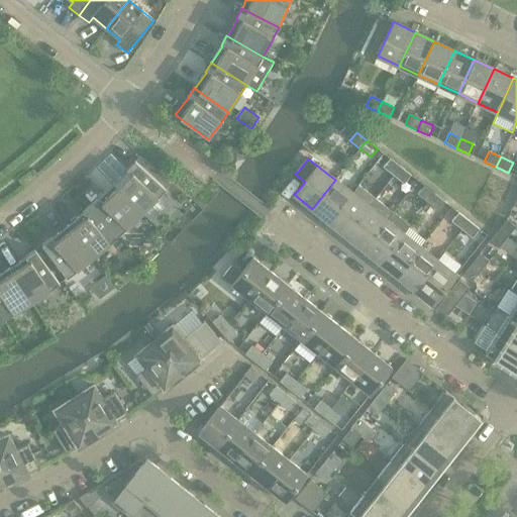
[(384,168),(394,176),(401,168),(391,159),(384,168)]
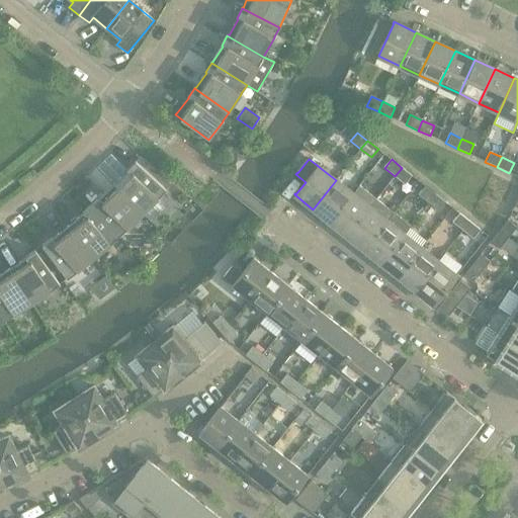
[(127,171),(114,185),(143,214),(158,198),(166,189),(136,162),(127,170),(127,171)]
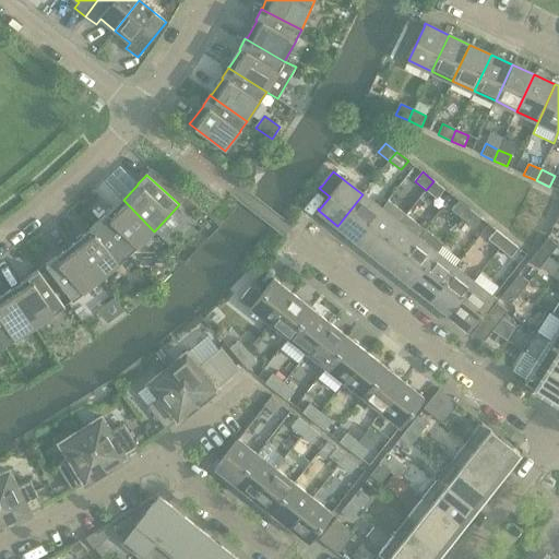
[(433,181),(426,190),(438,199),(444,190),(433,181)]
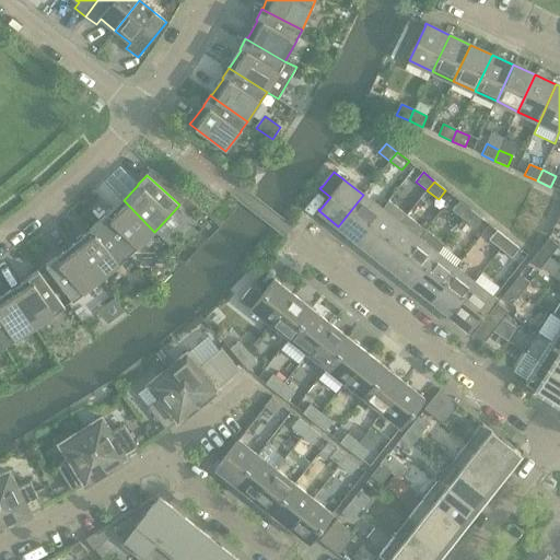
[(363,195),(338,226),(357,241),(382,209),(363,195)]
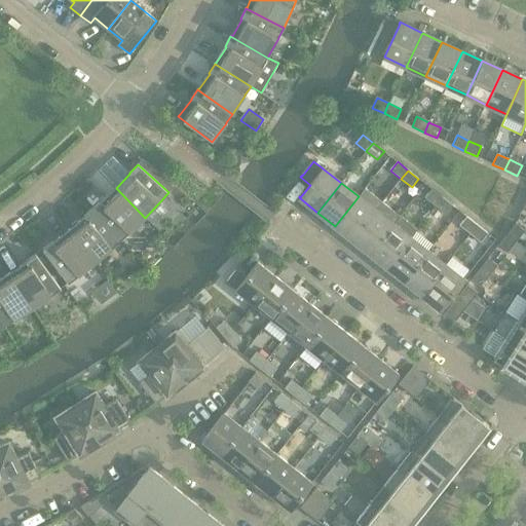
[(101,201),(92,209),(120,240),(128,233),(145,218),(116,188),(102,202),(101,201)]
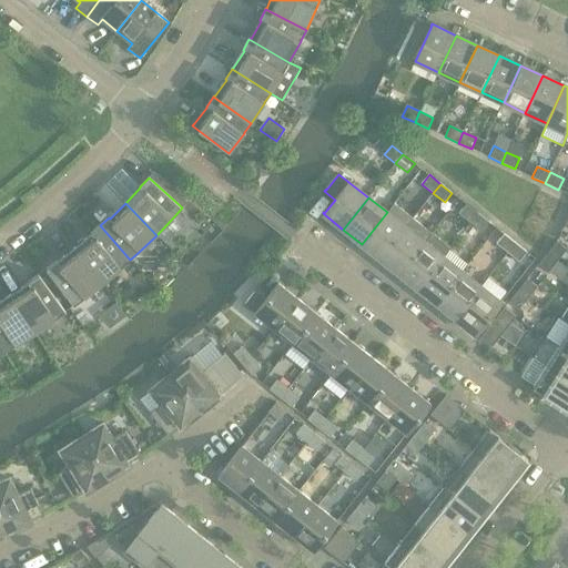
[(459,214),(470,223),(478,213),(467,204),(459,214)]
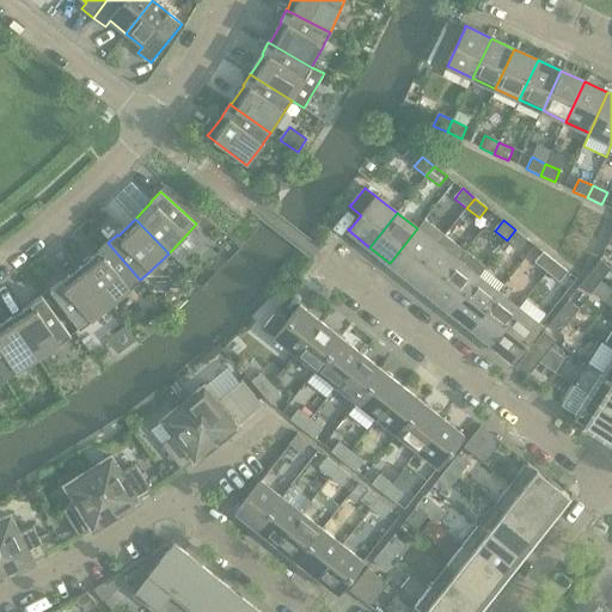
[(417,228),(390,263),(410,280),(438,245),(417,228)]
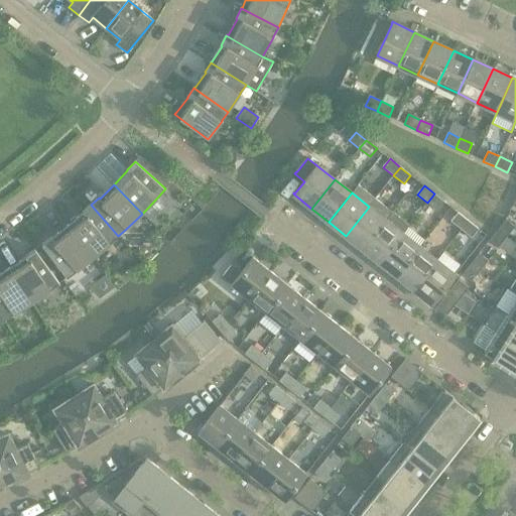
[(434,194),(427,203),(437,211),(444,203),(434,194)]
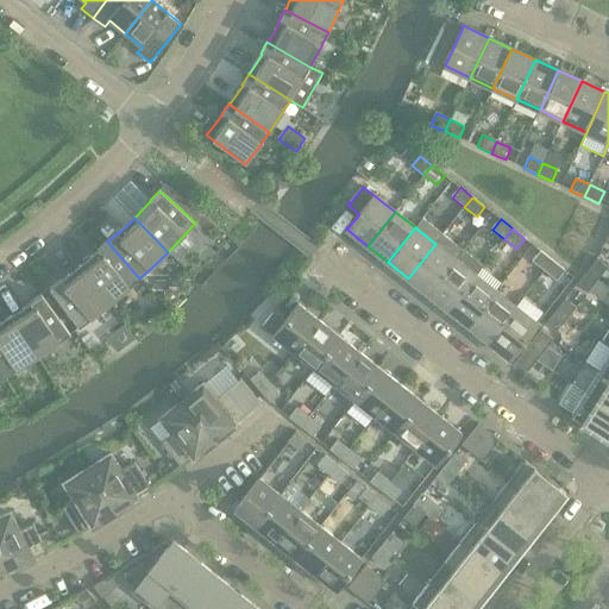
[(98,251),(80,267),(111,303),(131,287),(130,287),(139,278),(107,242),(98,251)]
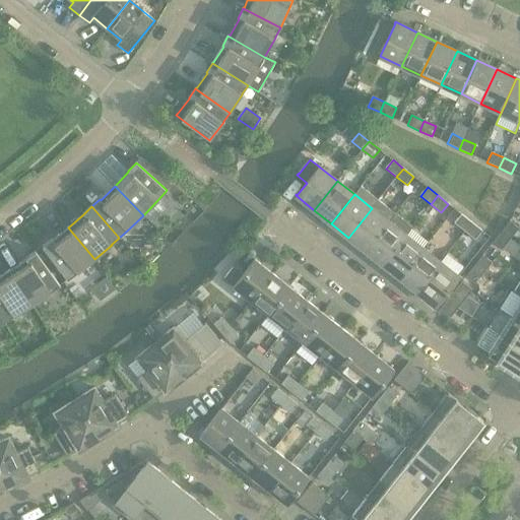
[(372,208),(348,238),(366,251),(389,221),(372,208)]
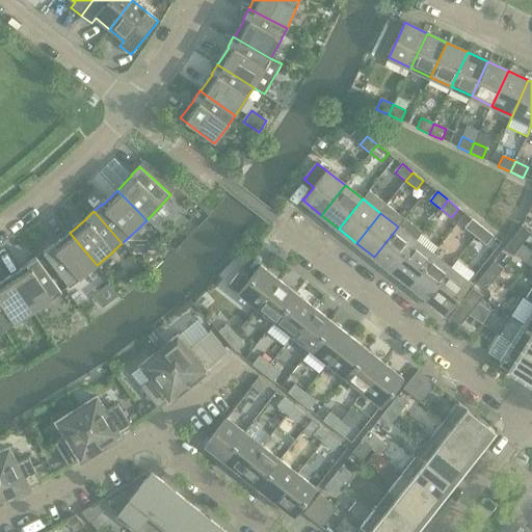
[(398,227),(374,257),(392,270),(416,241),(422,233),(404,218),(398,227)]
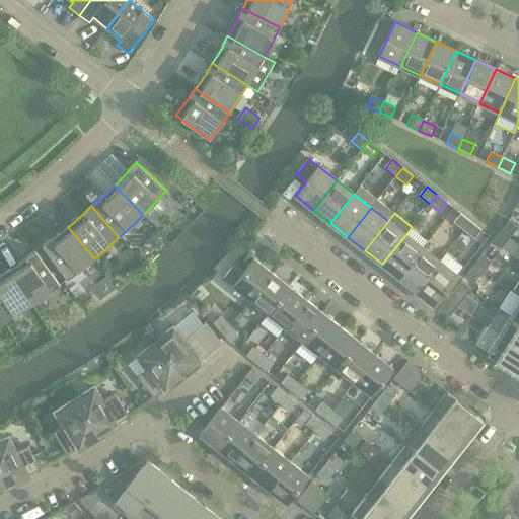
[(453,223),(464,231),(471,222),(460,214),(453,223)]
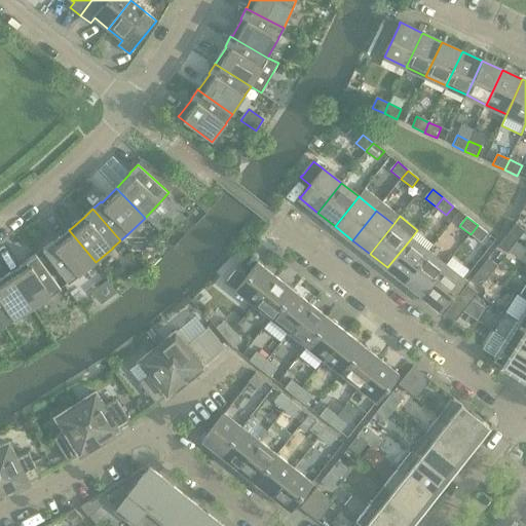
[(516,224),(508,234),(517,241),(525,231),(516,224)]
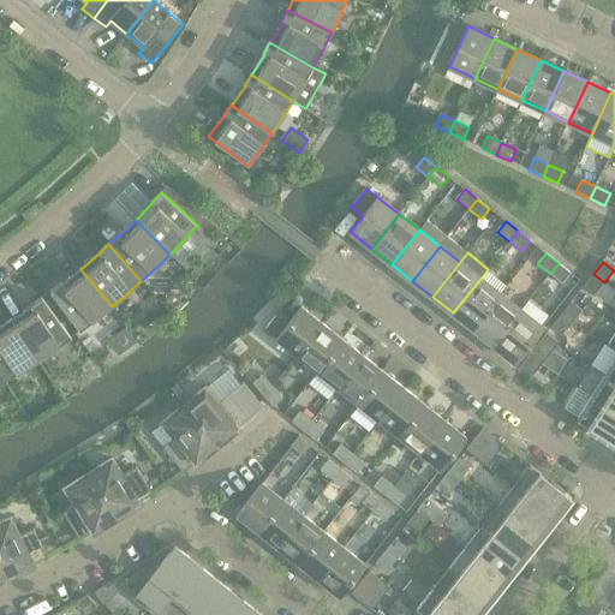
[(559,263),(550,274),(562,284),(571,273),(559,263)]
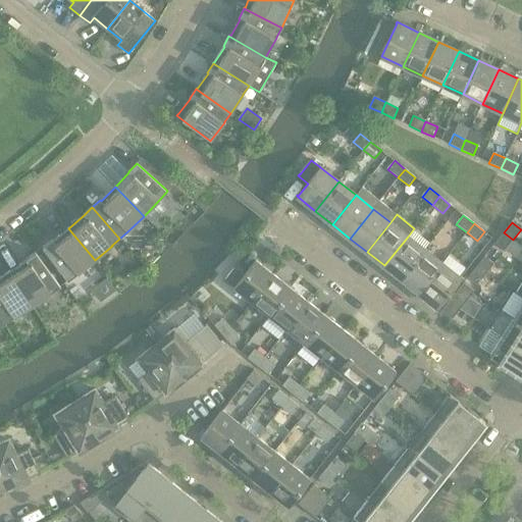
[(95,260),(68,228),(53,241),(52,241),(43,248),(67,281),(77,274),(95,260)]
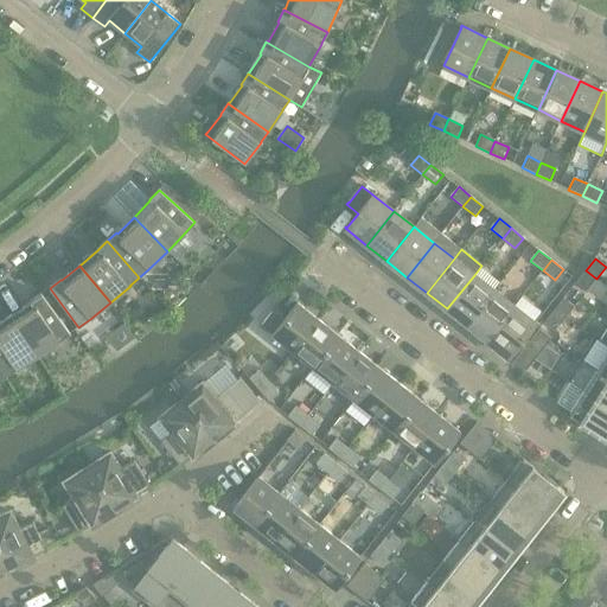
[(596,279),(586,270),(576,283),(587,291),(596,279)]
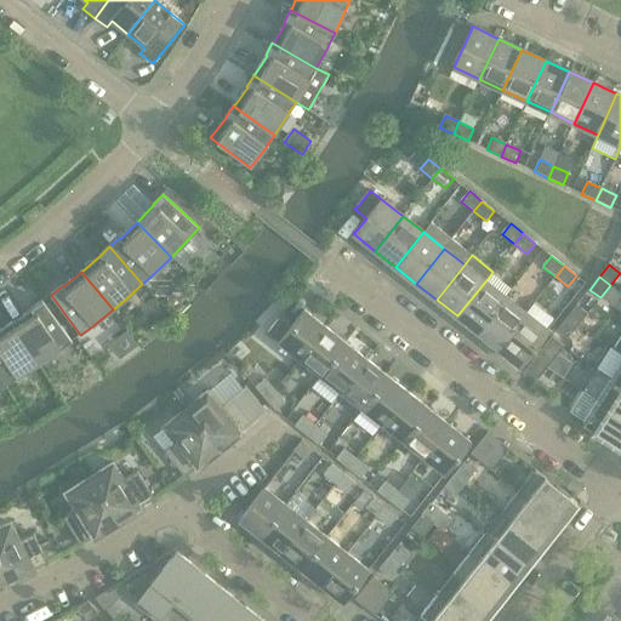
[(485,281),(457,315),(478,332),(506,297),(485,281)]
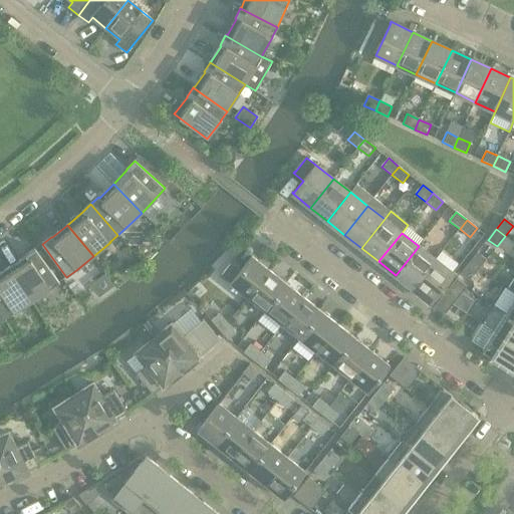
[(419,246),(396,275),(413,288),(436,259),(419,246)]
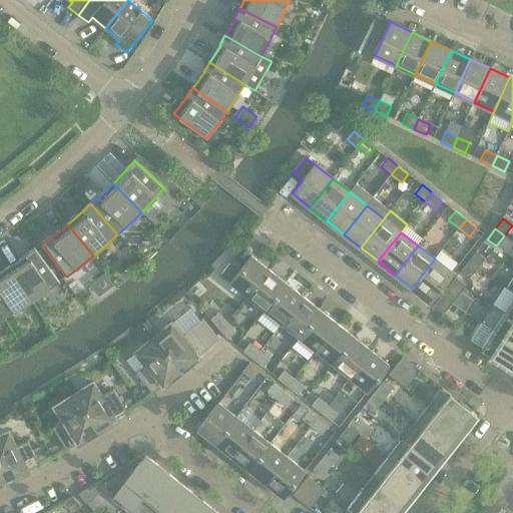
[(26,257),(9,267),(32,301),(50,289),(59,282),(35,248),(25,255),(26,257)]
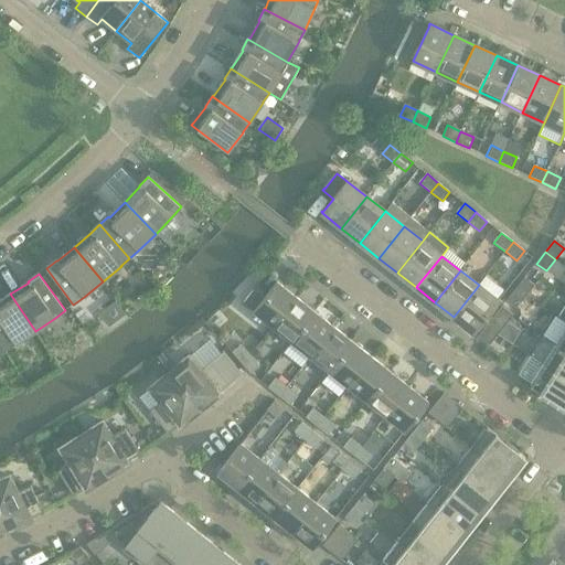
[(525,278),(516,289),(525,297),(534,286),(525,278)]
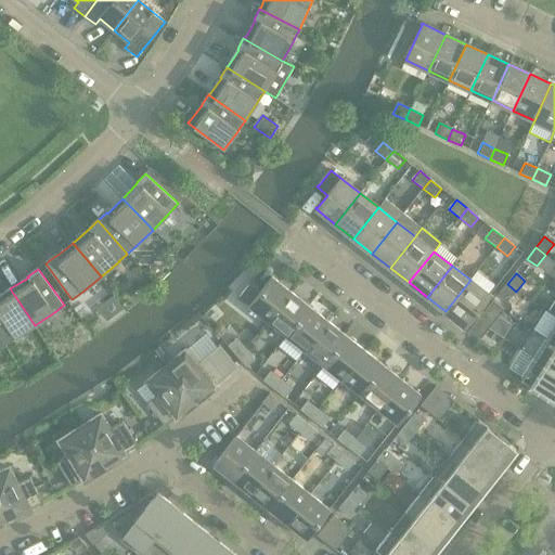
[(239,298),(268,322),(292,293),(272,276),(260,292),(249,284),(239,298)]
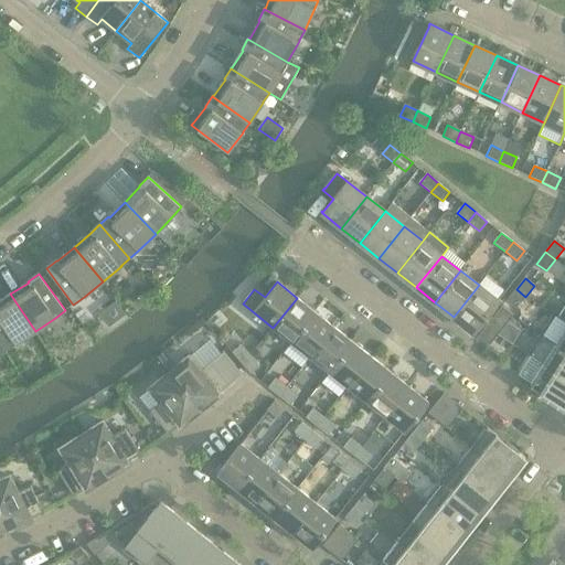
[(479,285),(454,317),(475,333),(475,332),(473,331),(499,301),(479,285)]
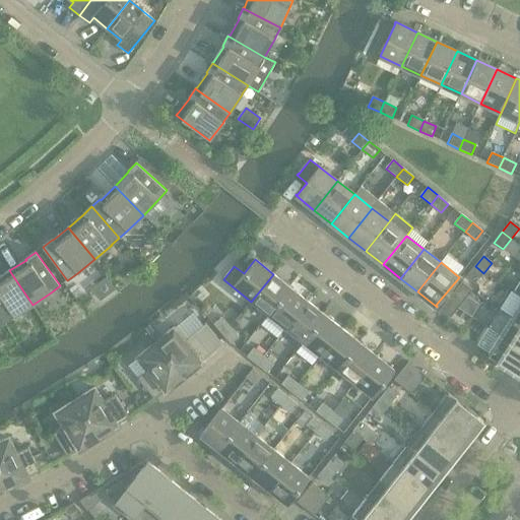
[(483,273),(475,266),(467,276),(475,283),(483,273)]
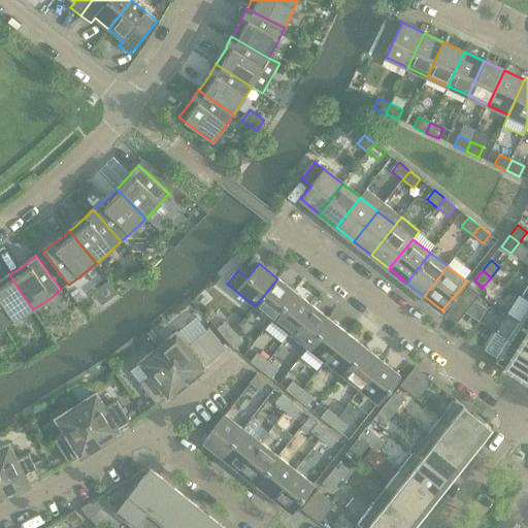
[(0,320),(4,327),(13,322),(33,309),(9,274),(0,281),(0,320)]
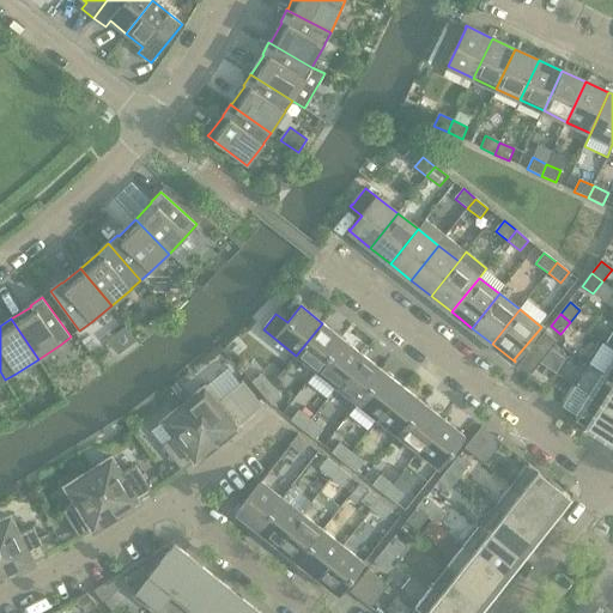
[(322,323),(296,356),(316,371),(341,339),(322,323)]
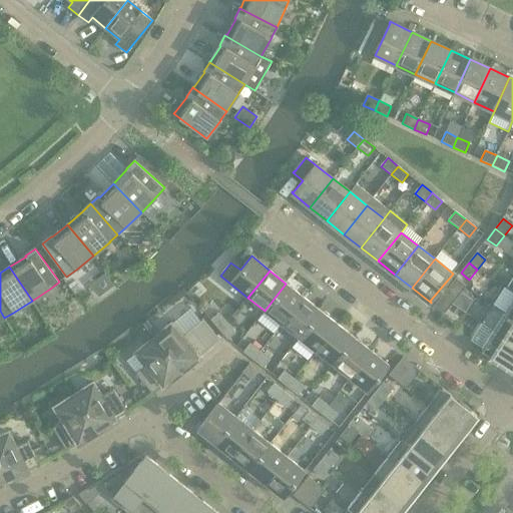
[(456,278),(450,287),(460,295),(466,286),(456,278)]
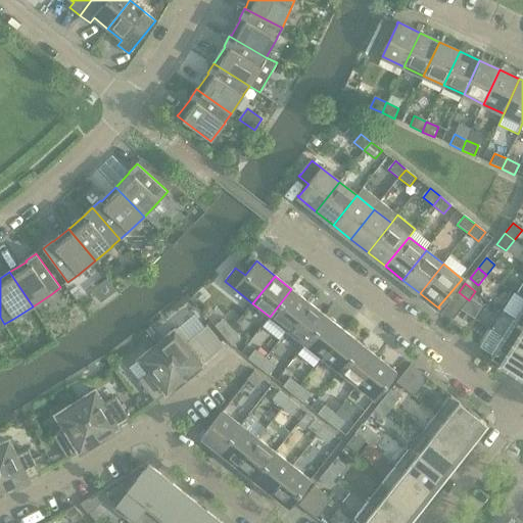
[(291,289),(270,317),(287,330),(310,302),(291,289)]
